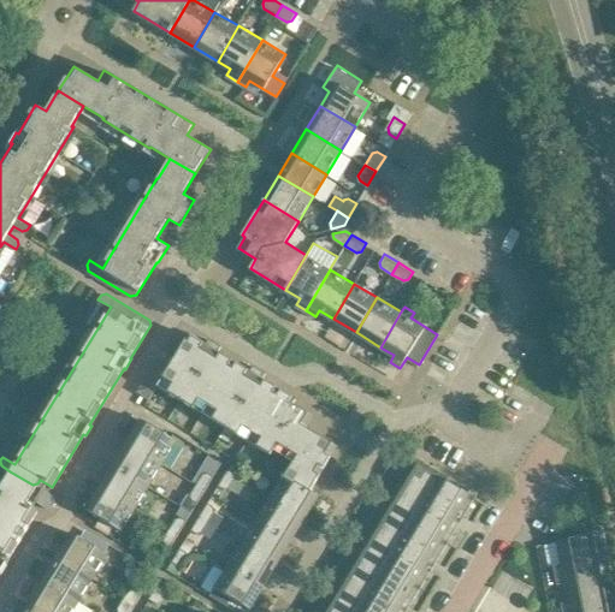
[(311,489),(314,483),(337,445),(308,427),(314,416),(294,403),(296,398),(264,378),(266,373),(254,364),(250,370),(219,351),(222,345),(210,338),(206,343),(189,333),(179,349),(170,366),(157,358),(137,390),(151,397),(158,385),(271,455),(277,445),(299,457),(287,476),(311,489)]
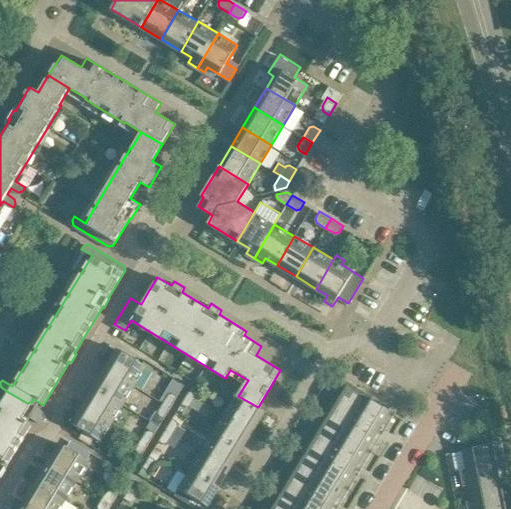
[(141,304),(149,290),(139,284),(130,298),(141,304)]
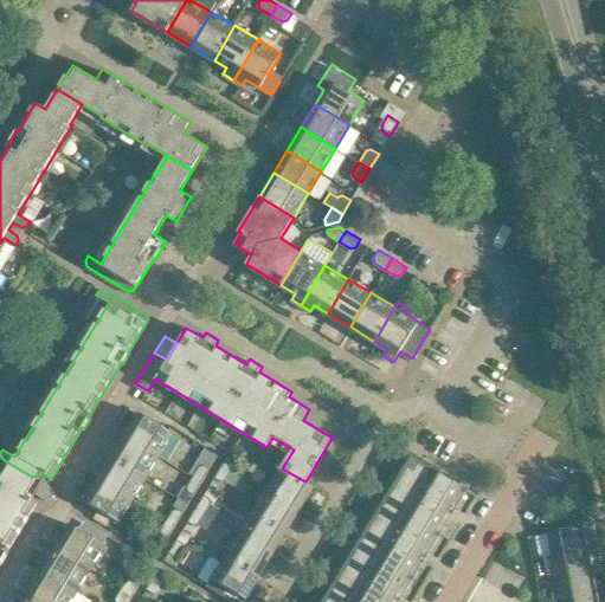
[(126,433),(160,454),(174,432),(140,410),(126,433)]
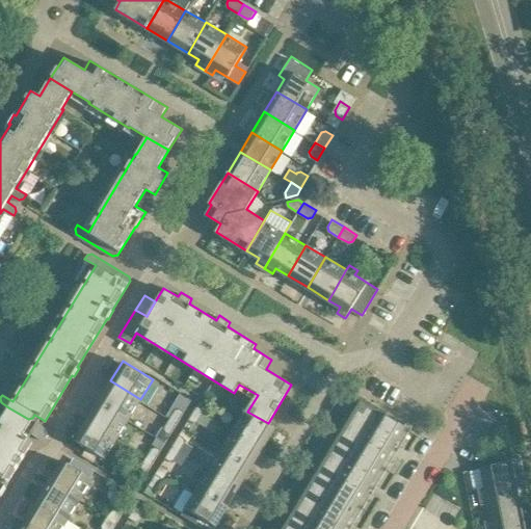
[(129,418),(140,399),(110,380),(99,399),(129,418)]
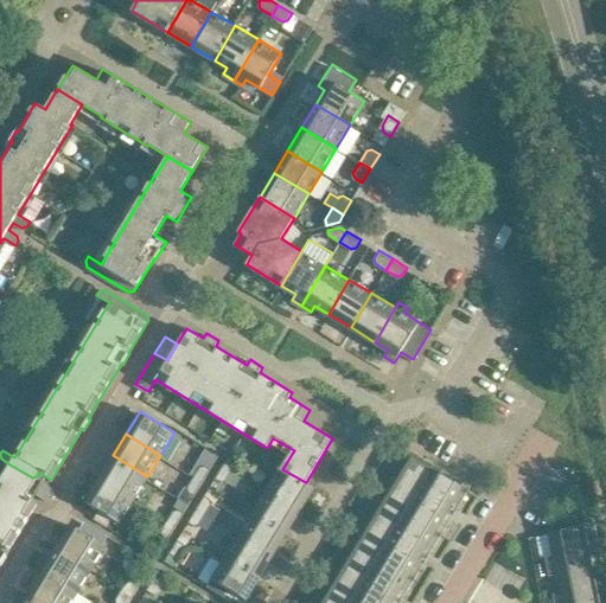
[(222,466),(233,468),(240,457),(238,453),(229,455),(222,466)]
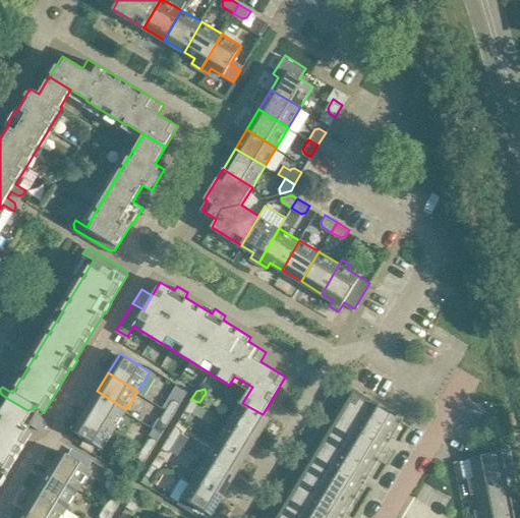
[(341,517),(337,516),(342,508),(350,512),(353,507),(346,502),(357,483),(364,488),(367,482),(360,478),(365,470),(372,474),(377,469),(368,464),(380,446),(387,451),(391,445),(383,441),(388,433),(395,437),(399,432),(391,426),(397,417),(352,390),(351,391),(350,392),(355,395),(335,428),(330,425),(328,429),(333,433),(312,466),(307,463),(304,467),(309,470),(289,504),(284,501),(282,505),(287,508),(280,517),(341,517)]
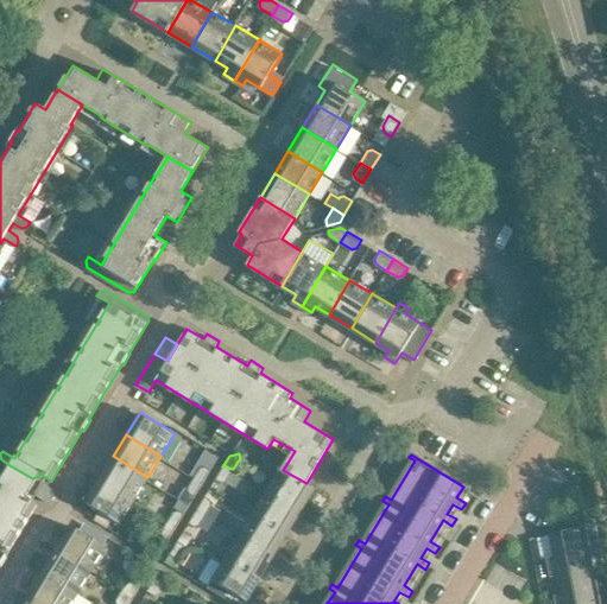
[(134,500),(147,477),(113,456),(100,478),(134,500)]
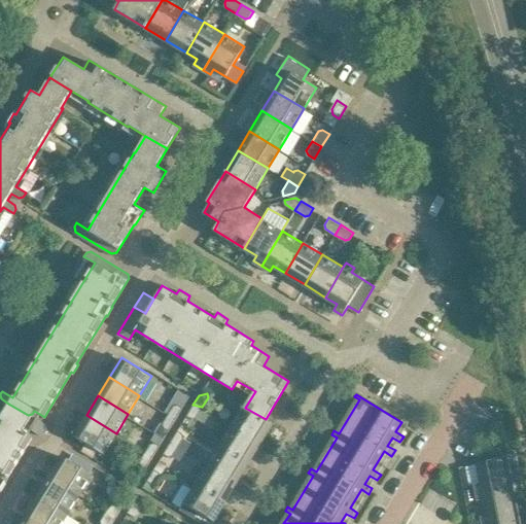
[(169,413),(176,417),(183,406),(178,403),(174,404),(169,413)]
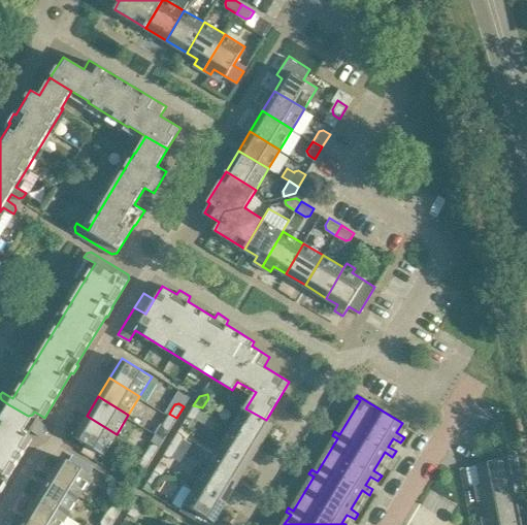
[(197,417),(202,407),(193,405),(188,415),(193,418),(197,417)]
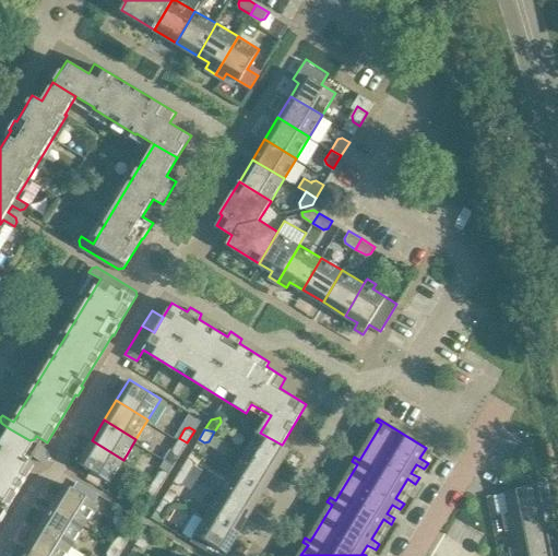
[(282,445),(260,433),(257,430),(245,451),(276,470),(289,449),(282,445)]
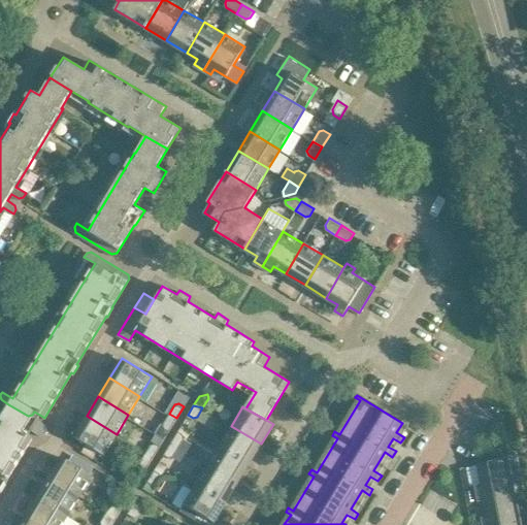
[(24,423),(4,411),(0,407),(0,417),(0,418),(0,490),(1,491),(6,483),(5,482),(33,437),(29,434),(23,431),(25,427),(24,423)]
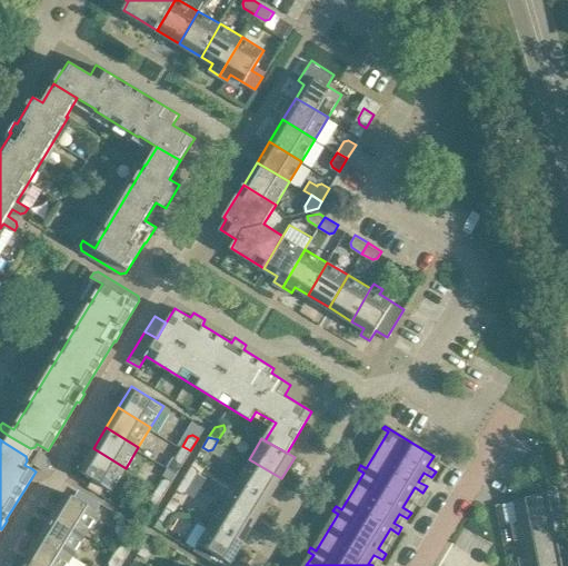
[(182,464),(190,450),(182,446),(176,456),(177,457),(173,455),(167,466),(177,473),(182,464)]
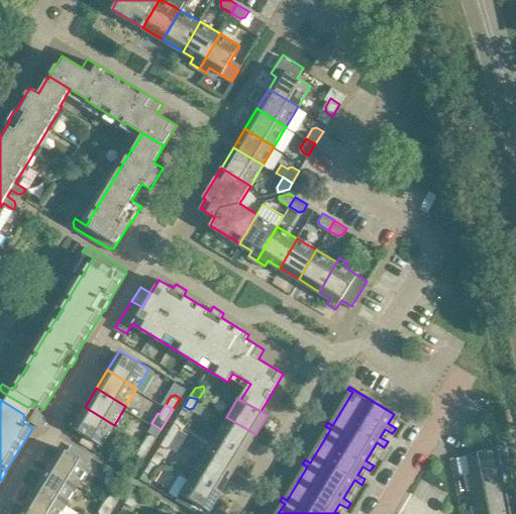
[(102,444),(114,425),(85,407),(73,427),(102,444)]
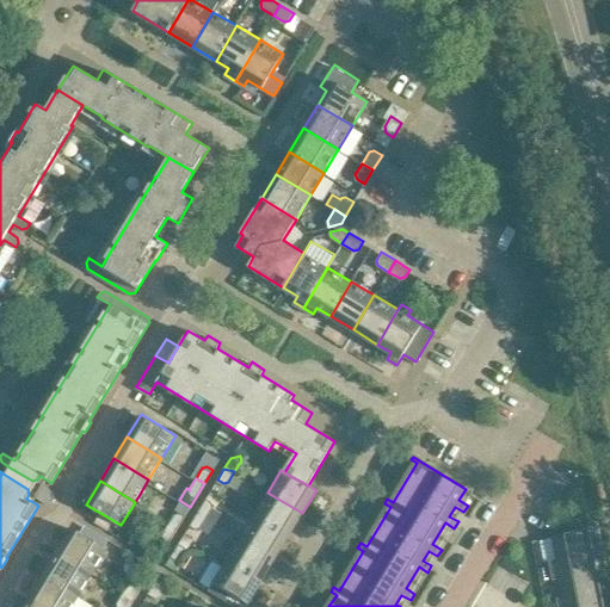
[(289,536),(302,513),(267,493),(254,514),(289,536)]
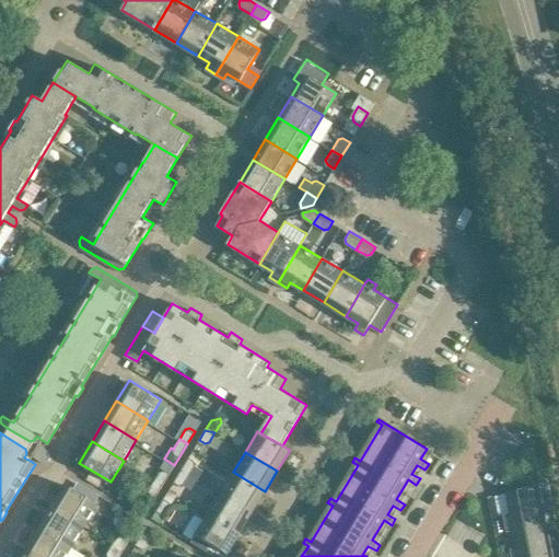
[(182,468),(190,473),(196,463),(195,459),(189,455),(182,468)]
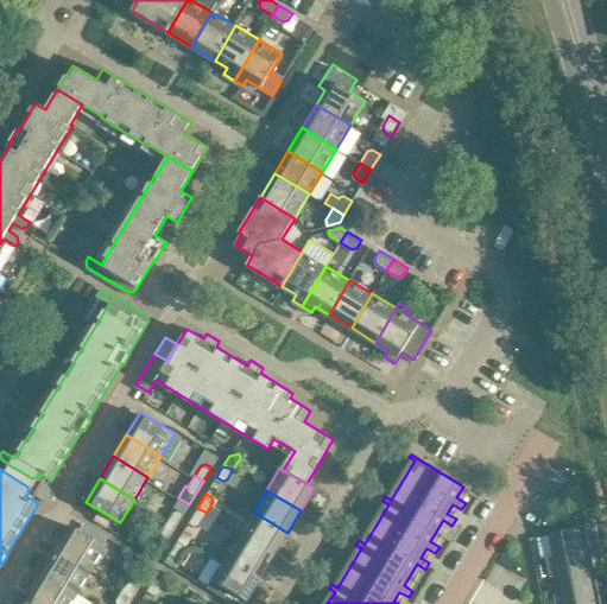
[(168,520),(176,526),(184,512),(178,508),(174,509),(168,520)]
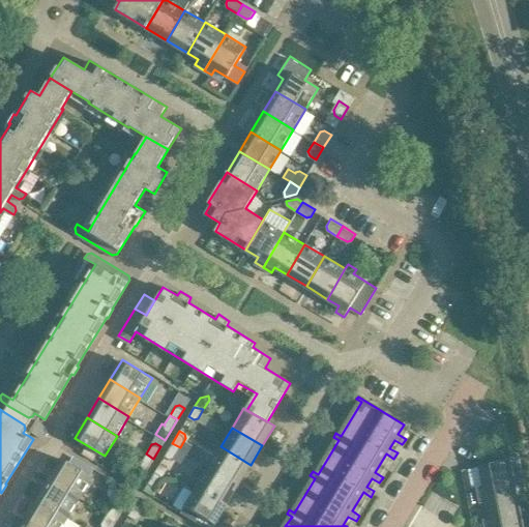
[(174,457),(180,447),(172,443),(165,455),(170,458),(174,457)]
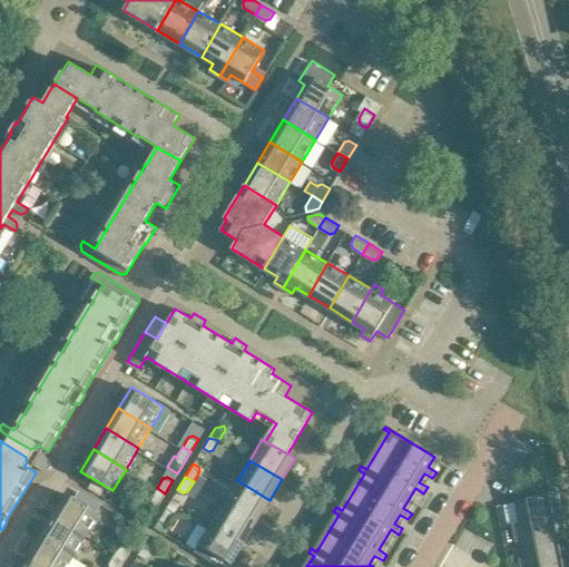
[(257,520),(270,500),(237,480),(225,501),(257,520)]
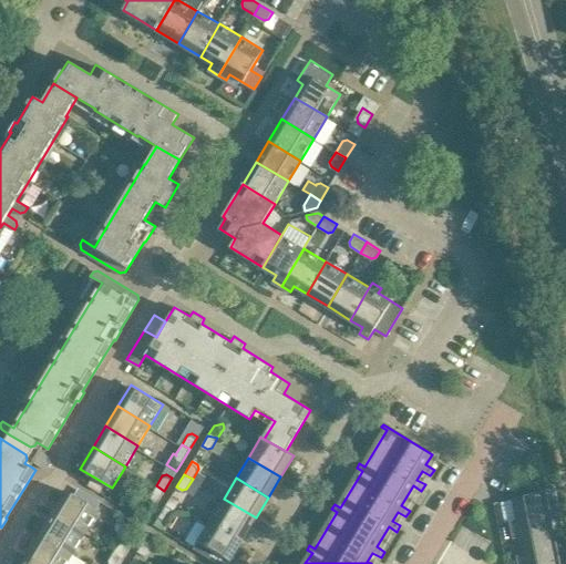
[(156,503),(164,491),(156,485),(151,495),(152,500),(156,503)]
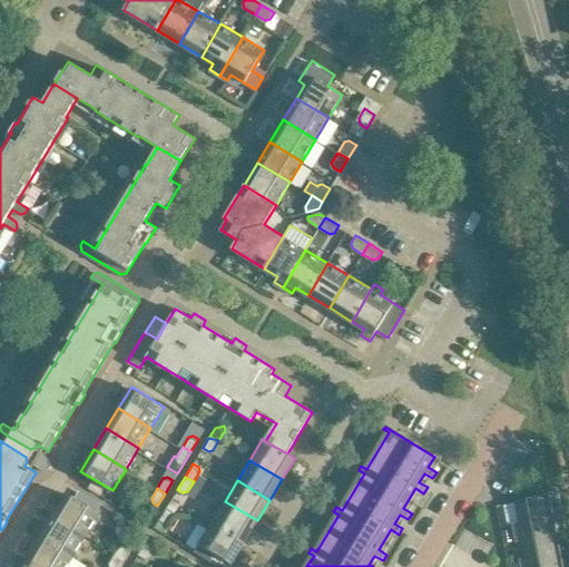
[(54,516),(86,535),(100,511),(68,492),(54,516)]
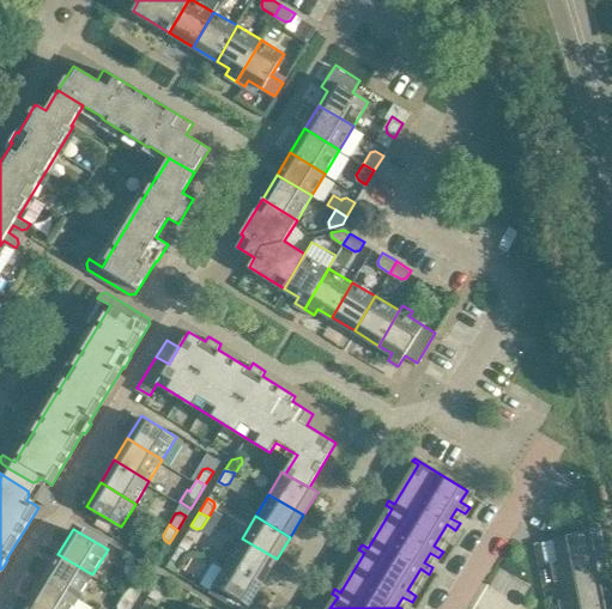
[(599,571),(591,530),(553,537),(558,560),(551,561),(555,580),(562,578),(599,571)]
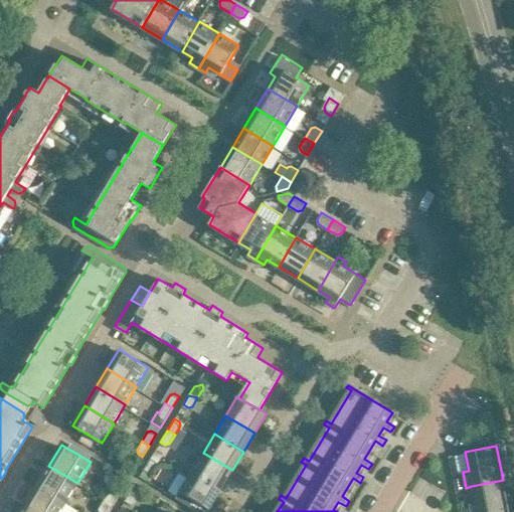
[(157,464),(156,460),(158,462),(163,455),(156,450),(151,457),(144,469),(151,473),(157,464)]
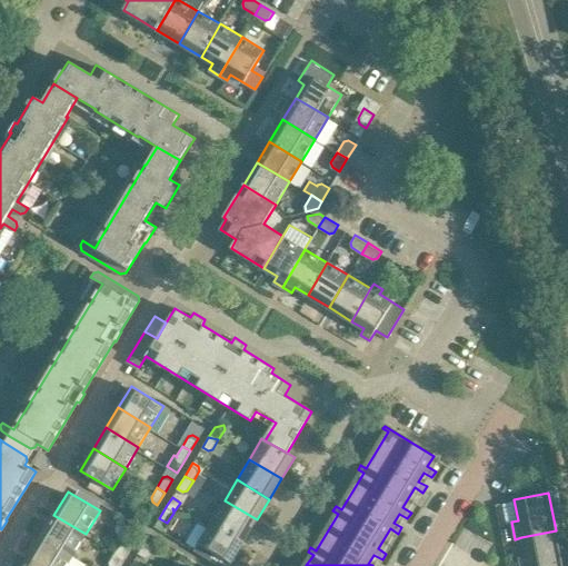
[(245,540),(257,519),(225,500),(212,520),(245,540)]
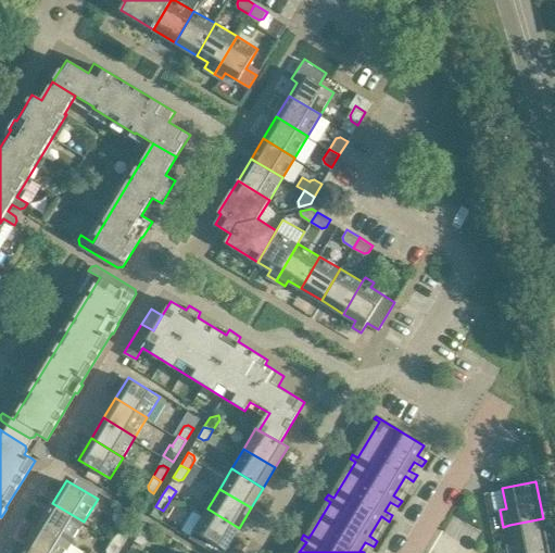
[(71,542),(84,522),(52,503),(39,524),(71,542)]
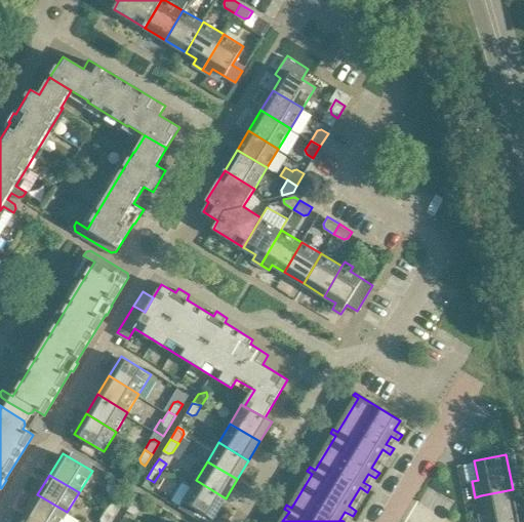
[(217,511),(226,498),(196,480),(179,506),(205,521),(215,521),(222,514),(217,511)]
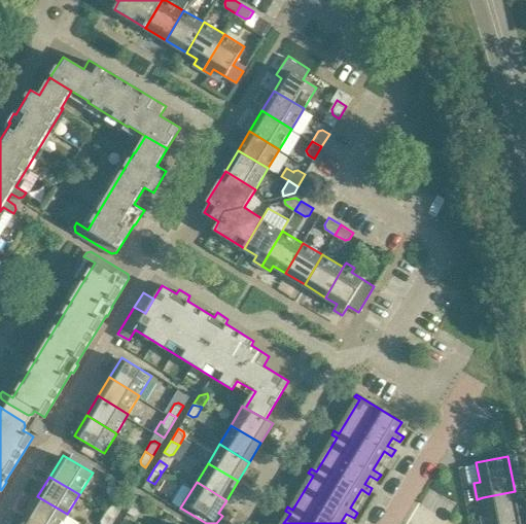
[(519,523),(522,523),(515,491),(483,497),(486,514),(480,515),(482,523),(519,523)]
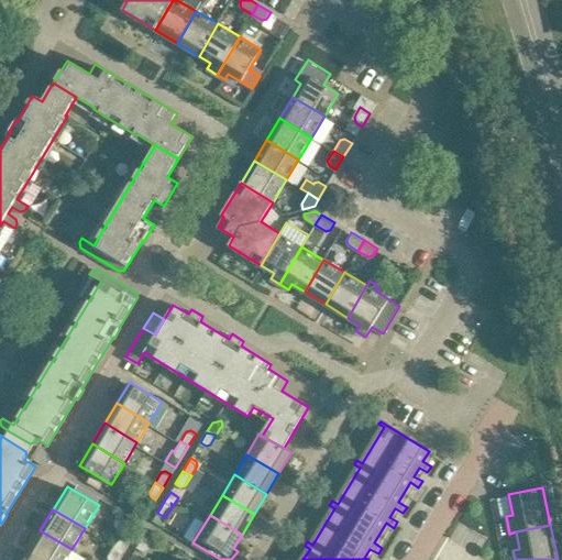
[(40,559),(65,559),(72,549),(40,530),(26,552),(40,559)]
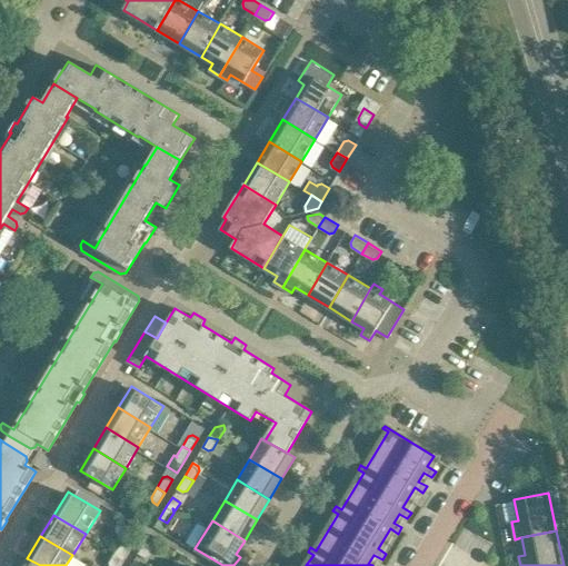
[(146,539),(138,553),(146,557),(150,556),(157,545),(146,539)]
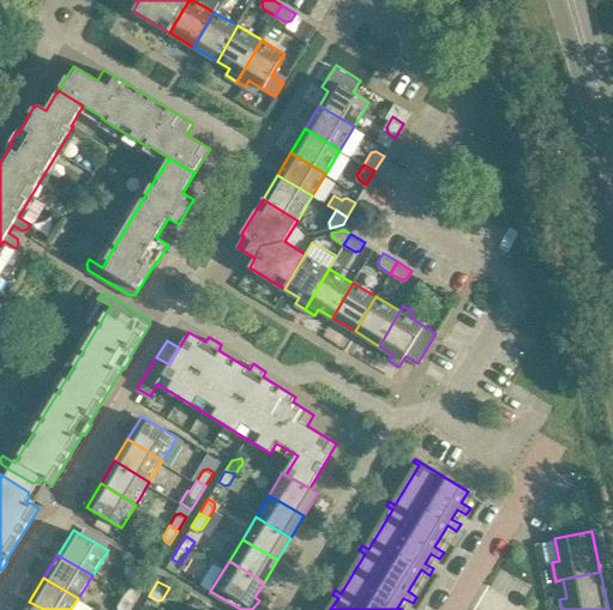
[(127,596),(136,601),(144,586),(138,583),(133,585),(127,596)]
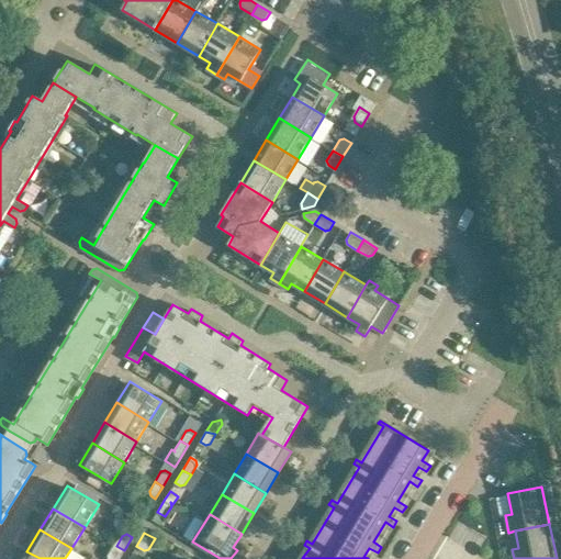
[(119,558),(124,550),(116,546),(110,556),(110,558),(119,558)]
